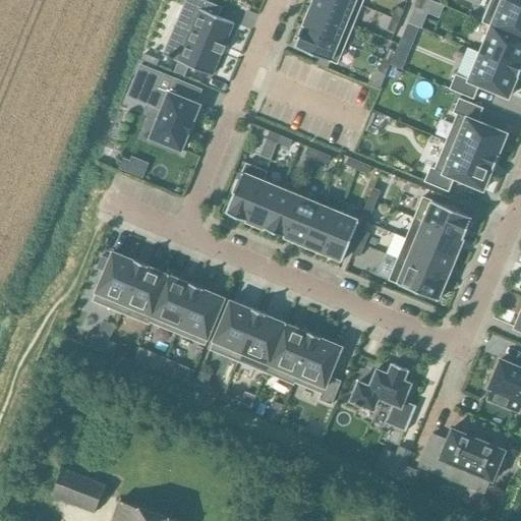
[(205,0),(185,0),(175,24),(190,32),(177,61),(211,75),(220,54),(222,54),(226,46),(224,45),(233,23),(218,17),(222,7),(205,0)]
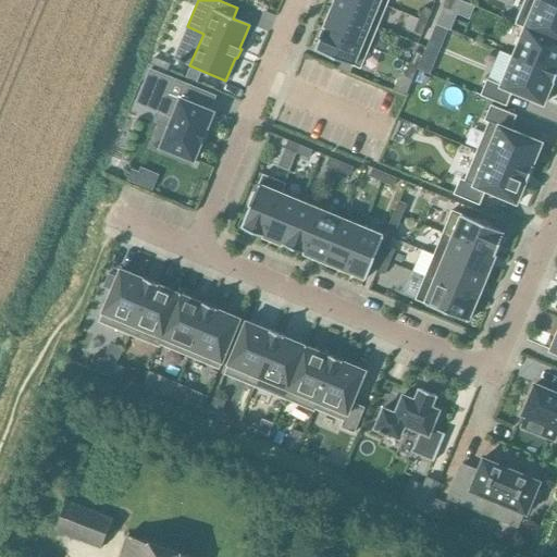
[(372,0),(334,0),(332,9),(370,25),(378,27),(386,5),(372,0)]
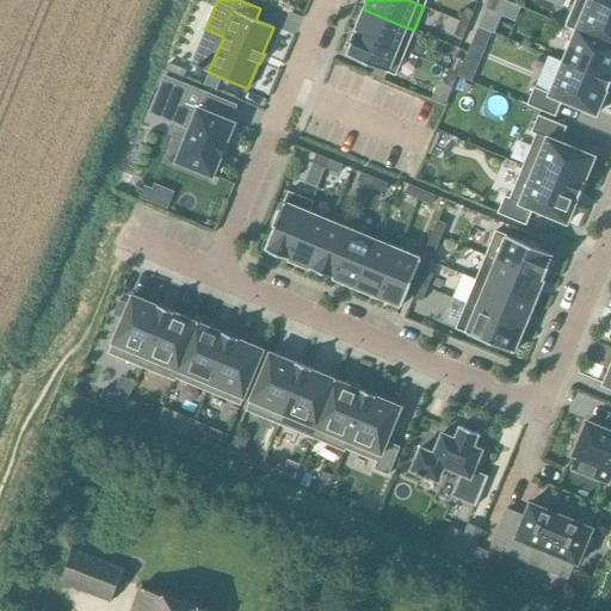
[(488,0),(486,7),(494,11),(498,0),(488,0)]
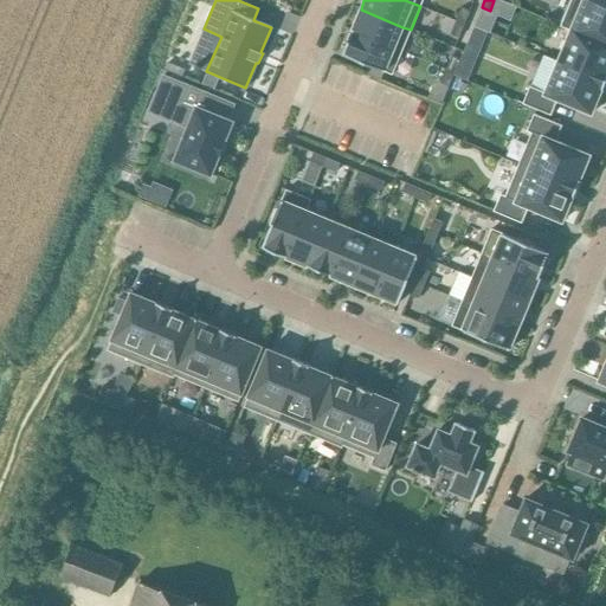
[(571,0),(560,25),(560,26),(571,31),(571,30),(605,43),(605,5),(593,0),(571,0)]
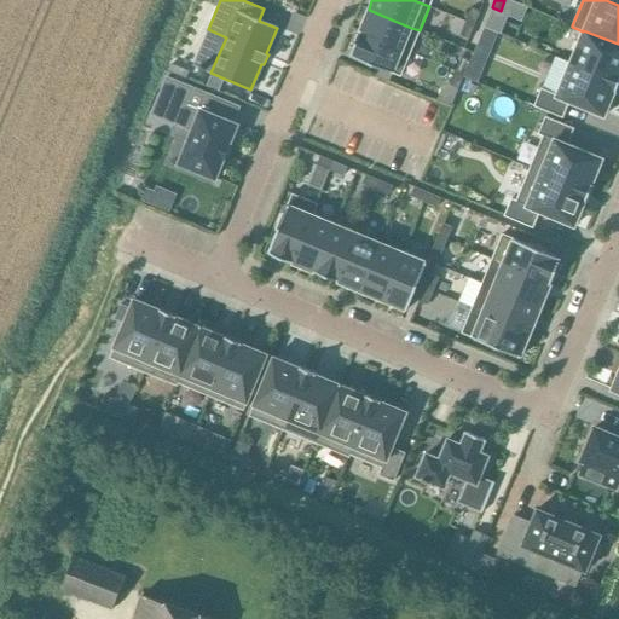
[(470,9),(466,22),(474,25),(480,12),(470,9)]
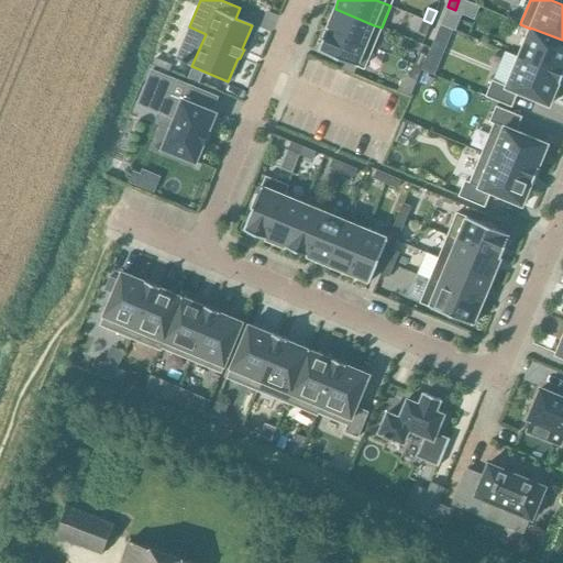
[(335,9),(328,28),(366,44),(374,25),(335,9)]
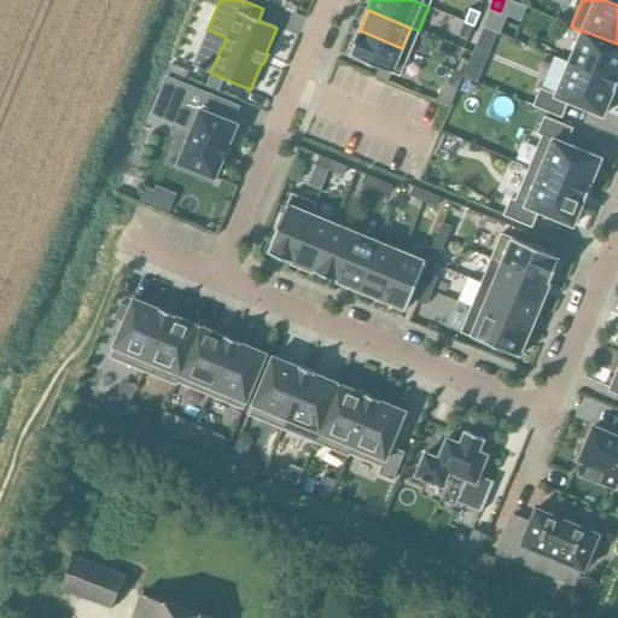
[(465,22),(459,35),(467,39),(473,25),(465,22)]
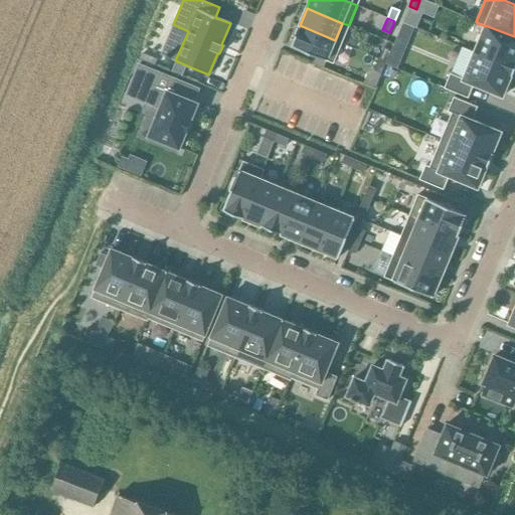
[(402,22),(397,34),(408,39),(413,27),(402,22)]
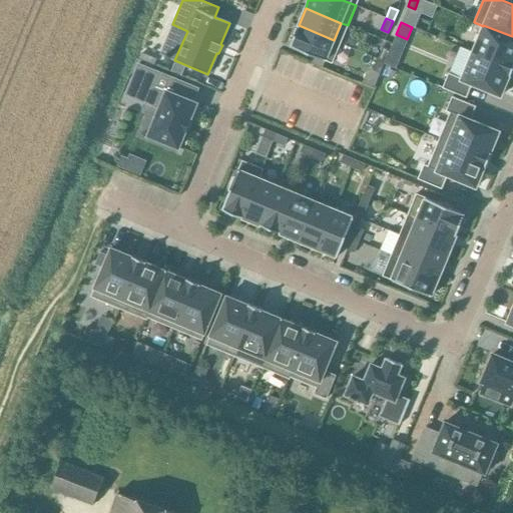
[(299,25),(290,46),(332,63),(341,42),(334,40),(299,25)]
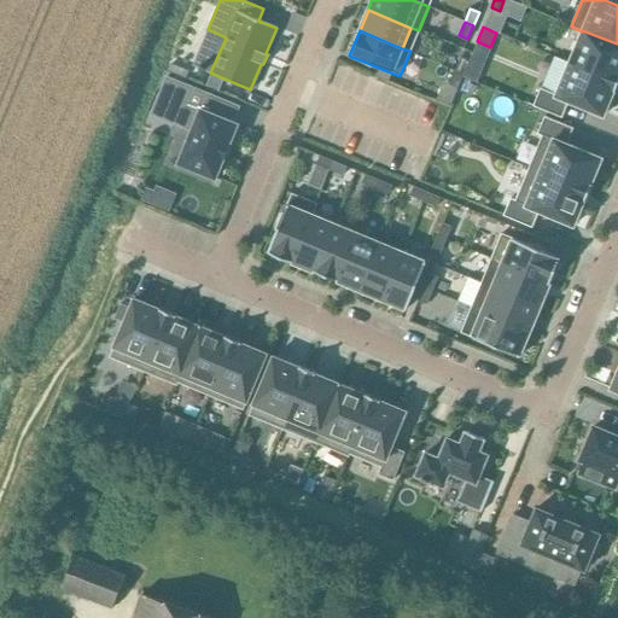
[(582,31),(569,62),(617,83),(617,81),(617,44),(582,30),(582,31)]
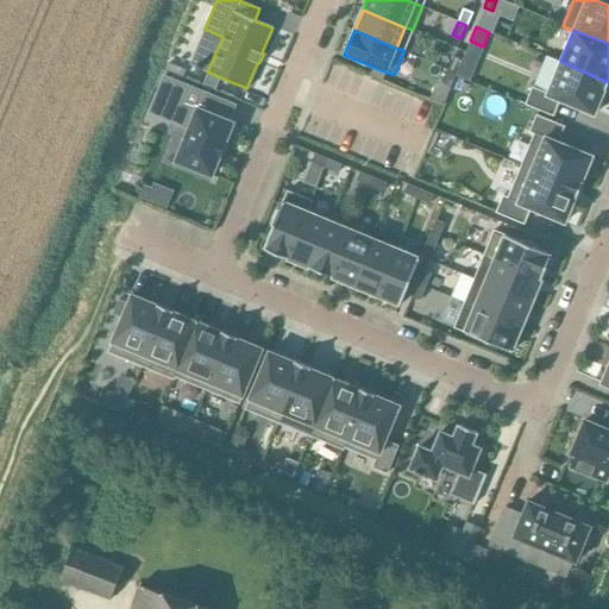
[(453,57),(447,70),(457,74),(462,61),(453,57)]
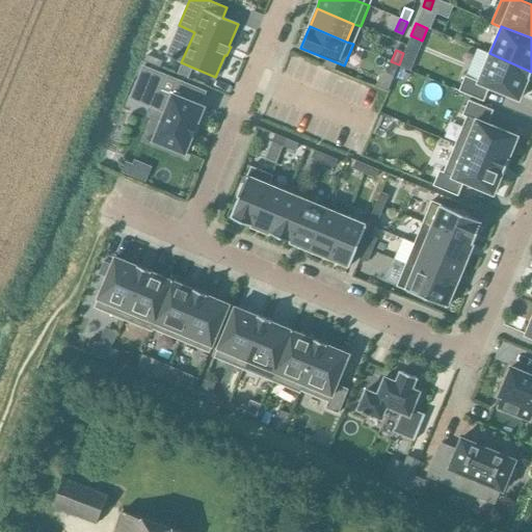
[(464,76),(458,90),(483,101),(488,87),(519,100),(528,78),(529,79),(531,72),(489,53),(478,81),(464,76)]
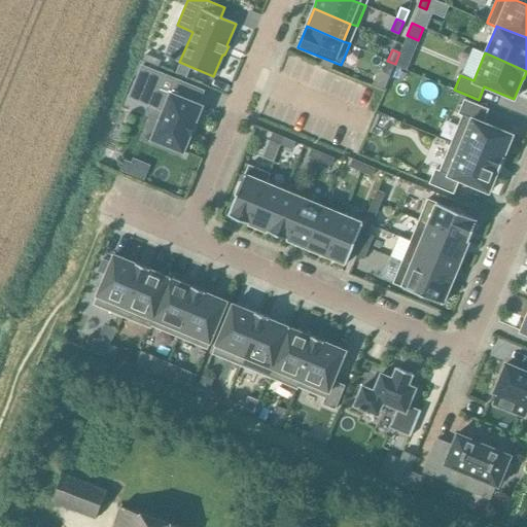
[(387,61),(383,72),(390,75),(395,64),(387,61)]
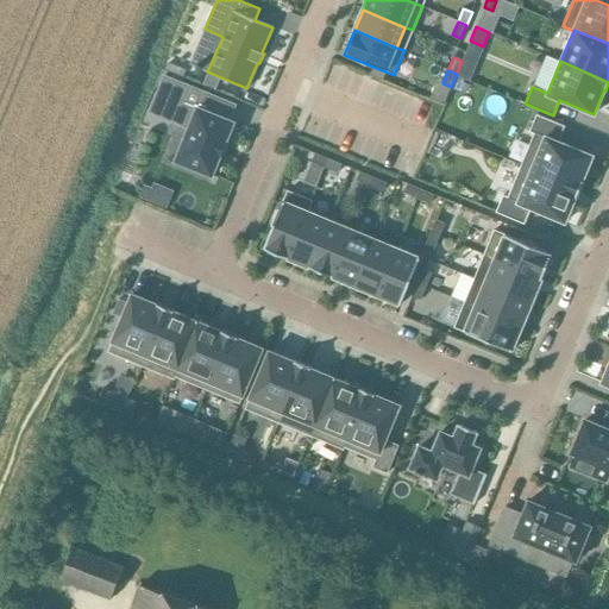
[(156,93),(183,105),(190,87),(180,82),(163,75),(156,93)]
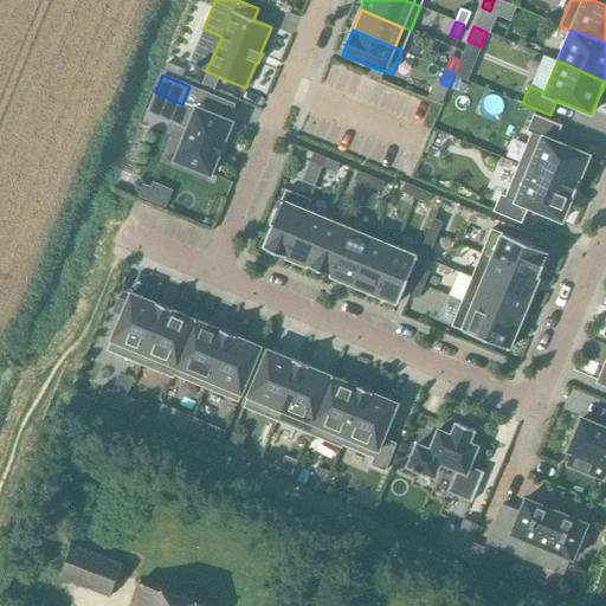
[(175,158),(175,160),(178,161),(208,174),(211,175),(211,173),(211,172),(218,155),(219,155),(225,141),(224,141),(231,124),(232,122),(230,121),(205,111),(212,96),(189,86),(182,104),(195,109),(176,158),(175,158)]
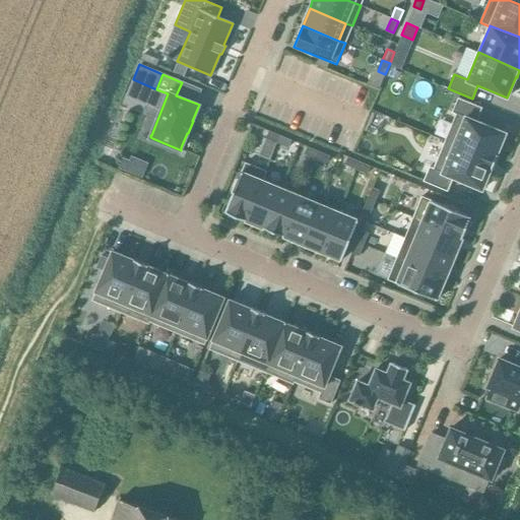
[(456,114),(445,141),(495,163),(498,155),(497,154),(506,133),(476,121),(481,108),(458,98),(452,113),(456,114)]
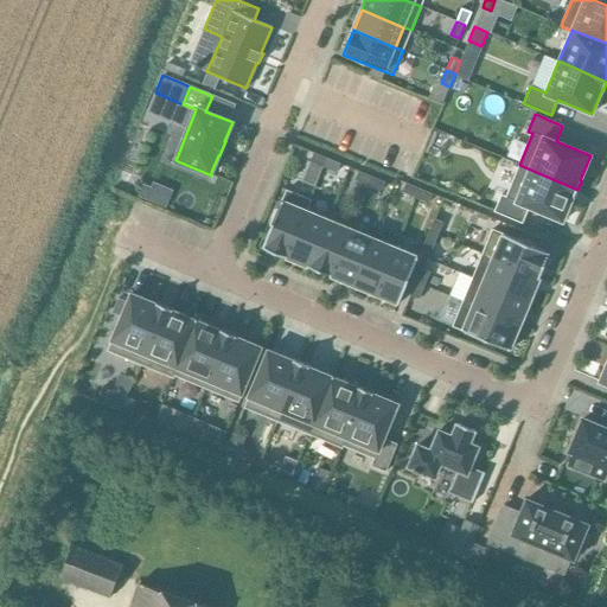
[(323,167),(326,158),(313,153),(310,161),(323,167)]
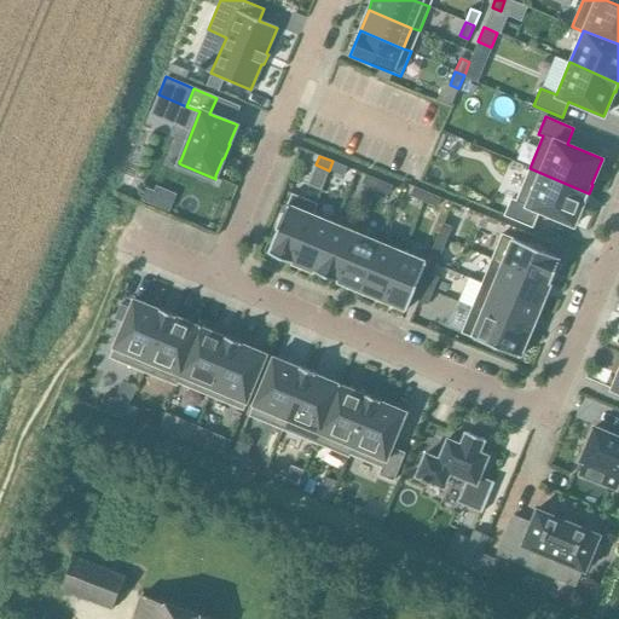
[(342,175),(346,167),(333,161),(329,171),(342,175)]
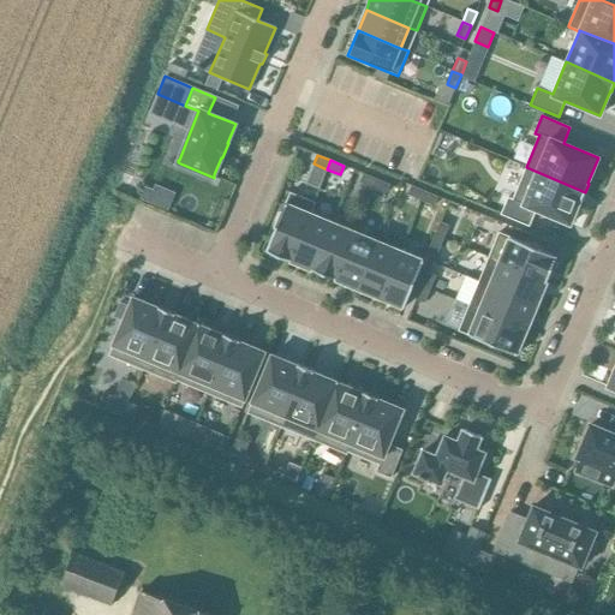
[(508,197),(501,214),(529,226),(536,210),(571,225),(580,199),(581,199),(585,192),(526,167),(513,199),(508,197)]
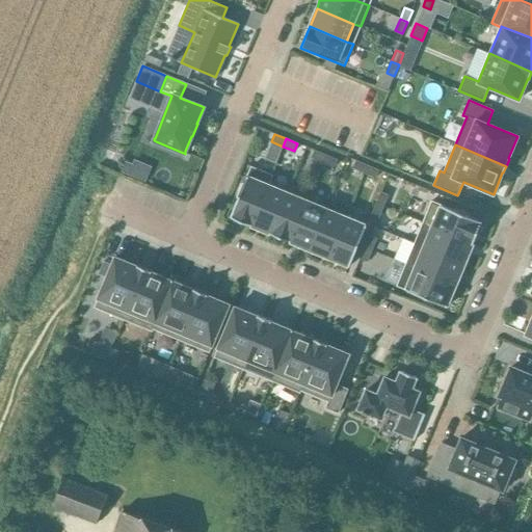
[(322,162),(325,155),(314,150),(311,158),(322,162)]
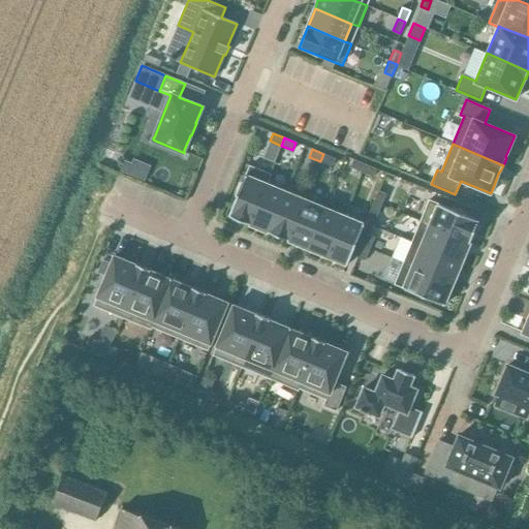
[(332,166),(335,158),(323,154),(320,161),(332,166)]
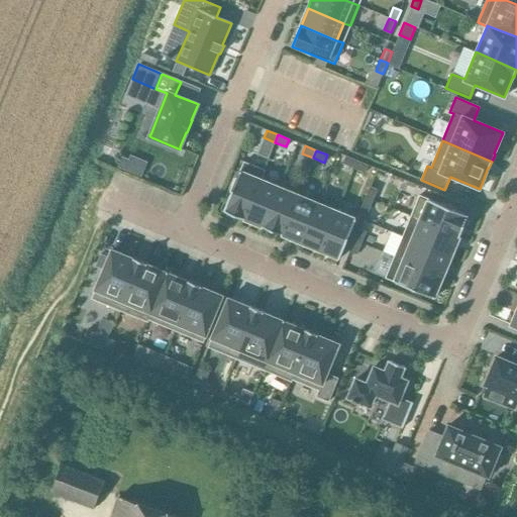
[(353,168),(356,161),(345,156),(342,164),(353,168)]
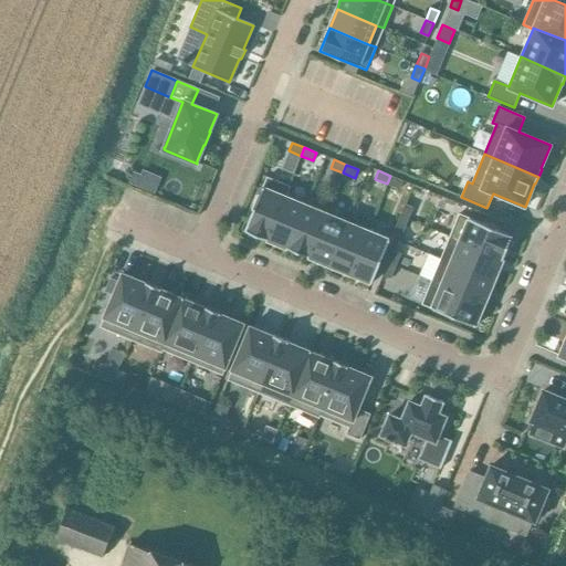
[(133,171),(128,182),(135,186),(140,175),(133,171)]
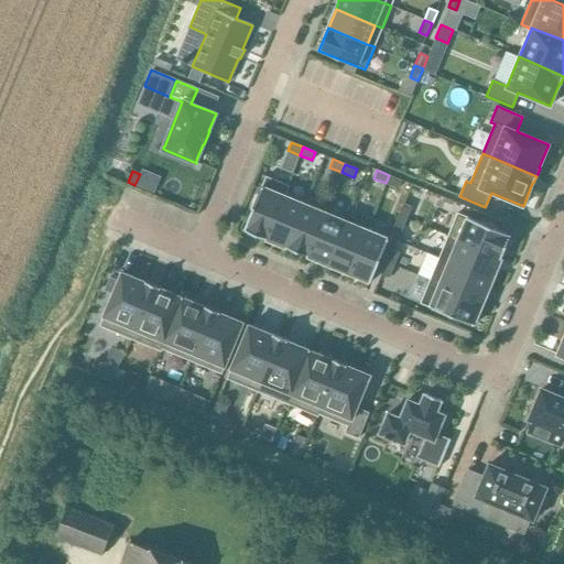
[(398,188),(401,181),(389,175),(386,183),(398,188)]
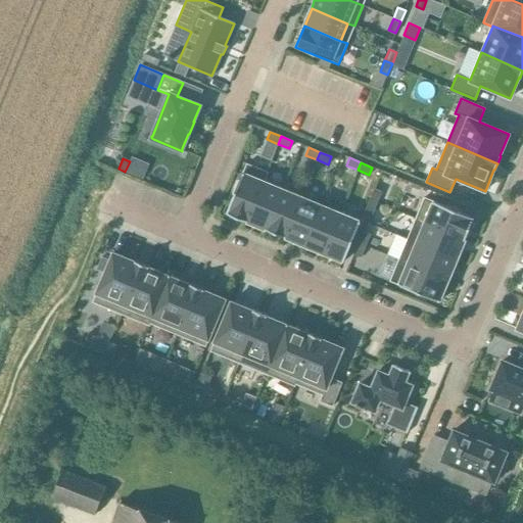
[(246,222),(267,172),(246,163),(226,214),(246,222)]
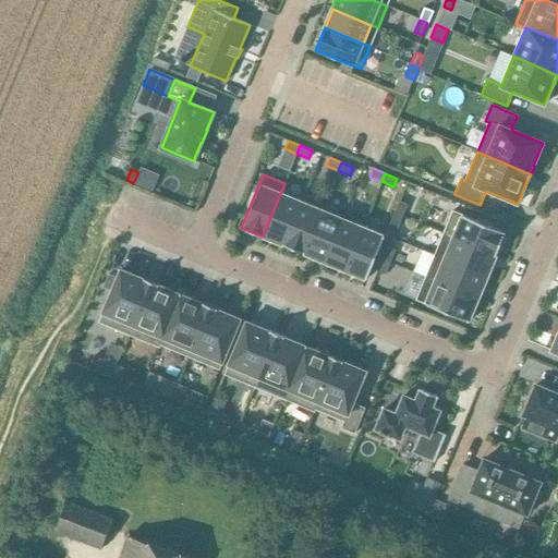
[(281,194),(286,184),(284,183),(263,237),(283,245),(301,202),(281,194)]
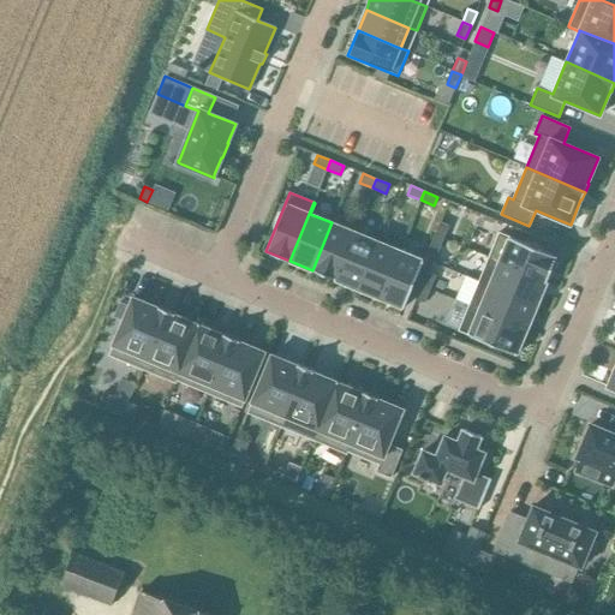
[(335,280),(354,232),(332,222),(312,270),(335,280)]
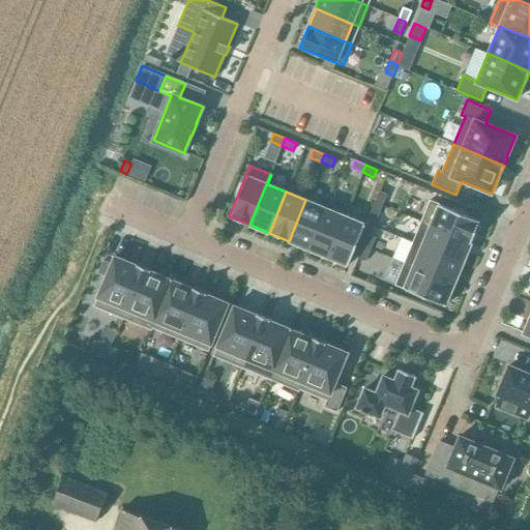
[(382,206),(386,195),(379,192),(374,203),(382,206)]
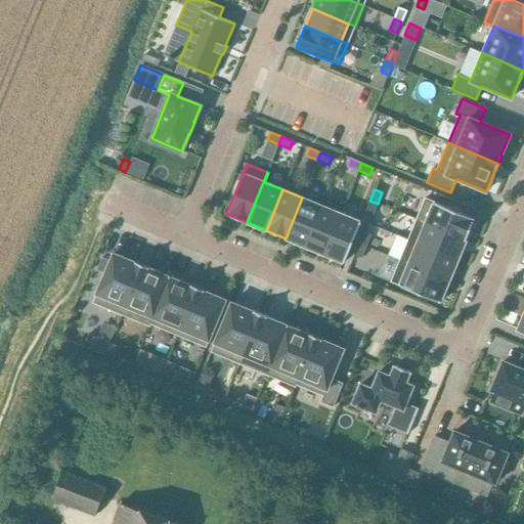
[(305,246),(321,206),(302,198),(286,238),(305,246)]
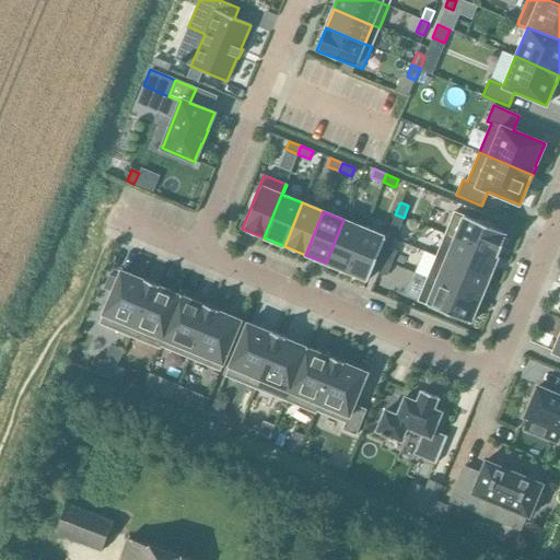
[(498,256),(508,233),(454,211),(445,234),(498,256)]
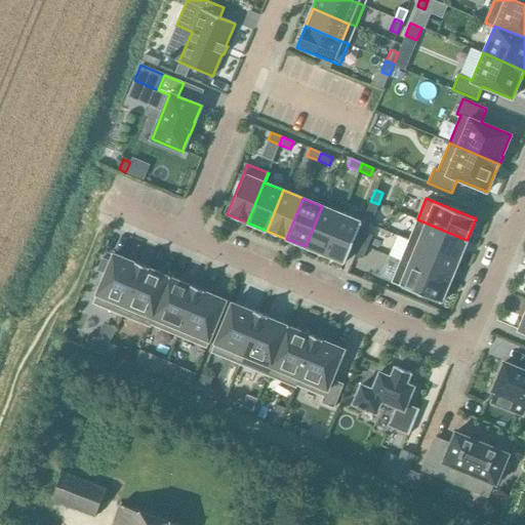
[(373,215),(378,204),(370,201),(366,212),(373,215)]
